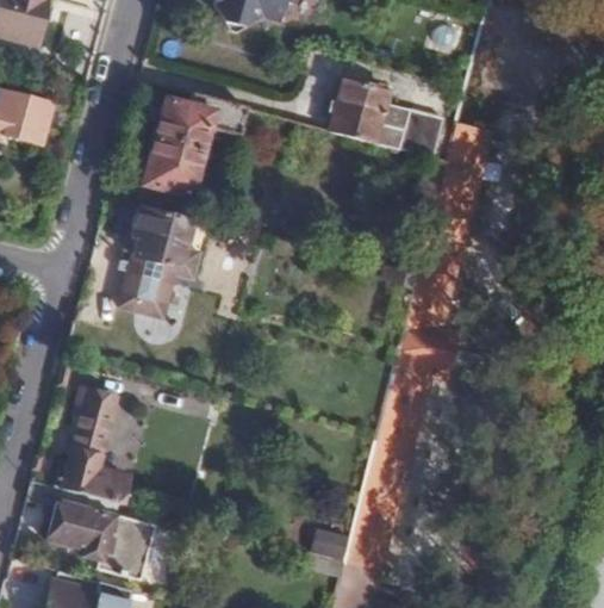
[(0,0),(0,36),(38,48),(50,0),(0,0)]
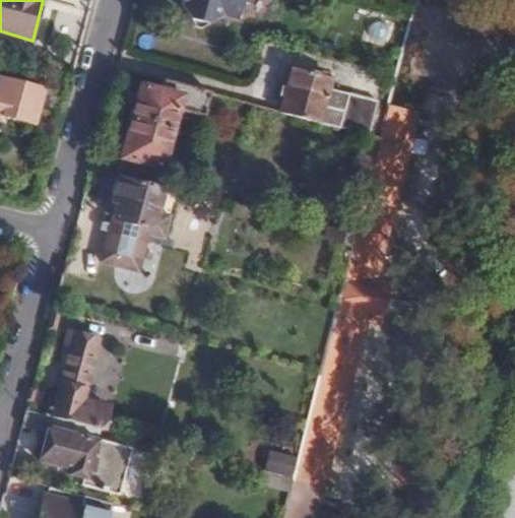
[(186,0),(190,15),(241,29),(248,0),(186,0)]
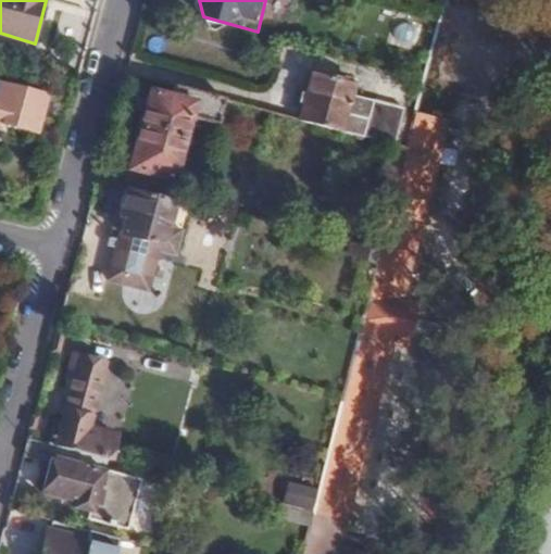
[(355,83),(314,72),(302,120),(396,143),(404,106),(353,93),(355,83)]
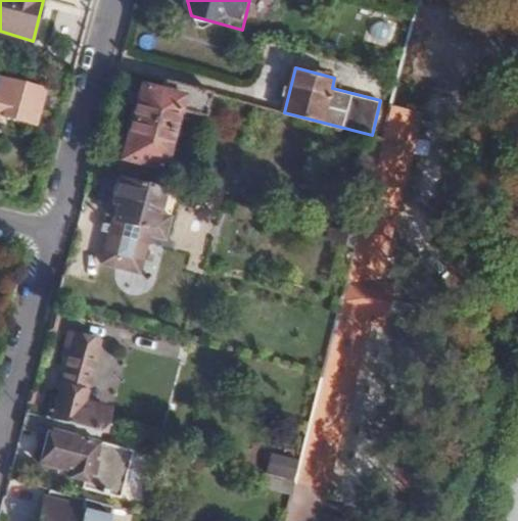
[(45,88),(0,75),(0,115),(35,125),(45,88)]
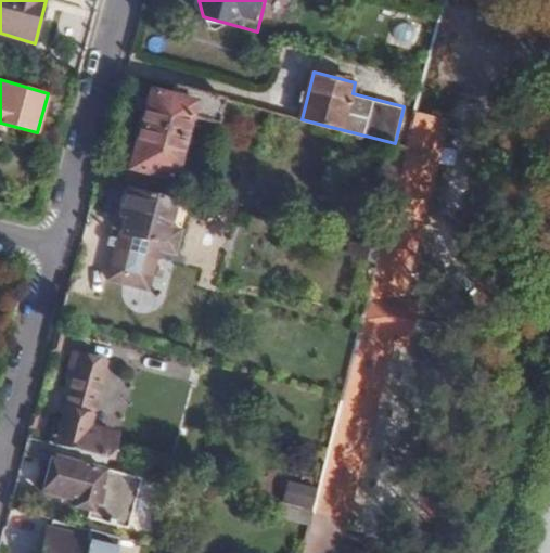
[(152,92),(143,127),(183,138),(189,120),(219,128),(226,101),(176,88),(175,98),(152,92)]
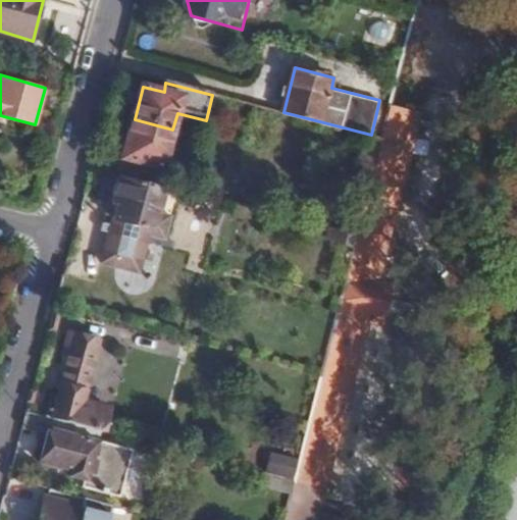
[(354,245),(282,519),(346,519),(321,513),(327,489),(324,488),(366,323),(374,325),(385,280),(378,278),(420,118),(389,109),(357,231),(354,245)]
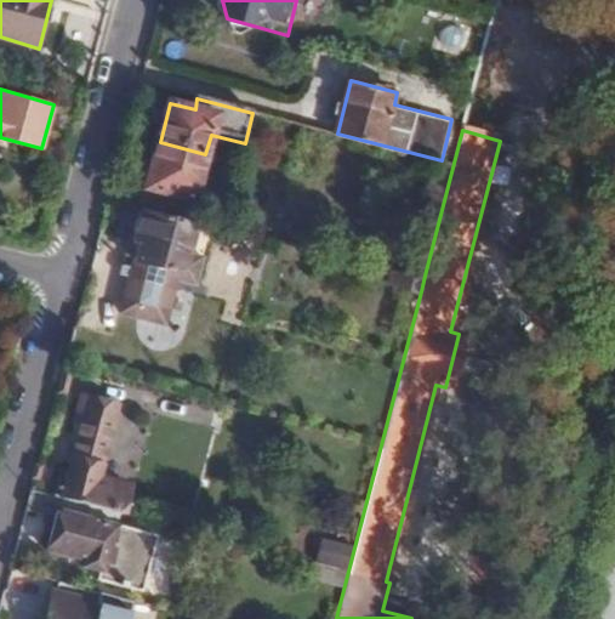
[(205,154),(160,142),(143,206),(193,219),(209,154),(205,154)]
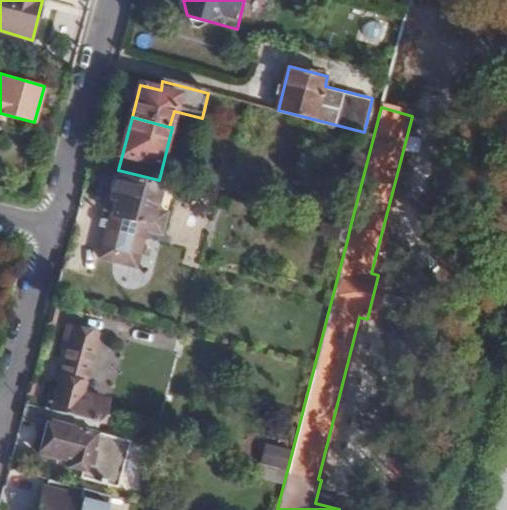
[(53,392),(47,411),(100,424),(104,425),(110,403),(84,396),(85,387),(61,381),(57,392),(53,392)]
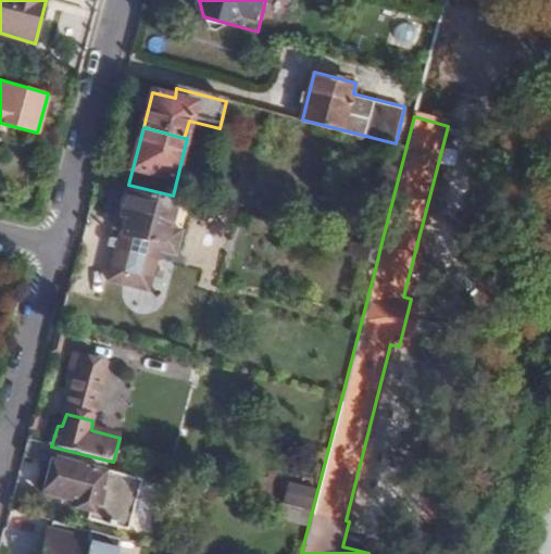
[(51,447),(29,440),(25,457),(52,464),(45,493),(74,502),(73,506),(90,511),(88,519),(129,530),(138,494),(103,486),(109,461),(51,447)]
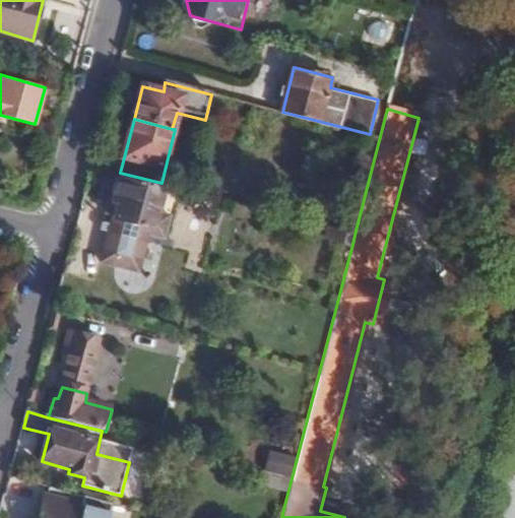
[(284,477),(262,472),(258,488),(280,493),(284,477)]
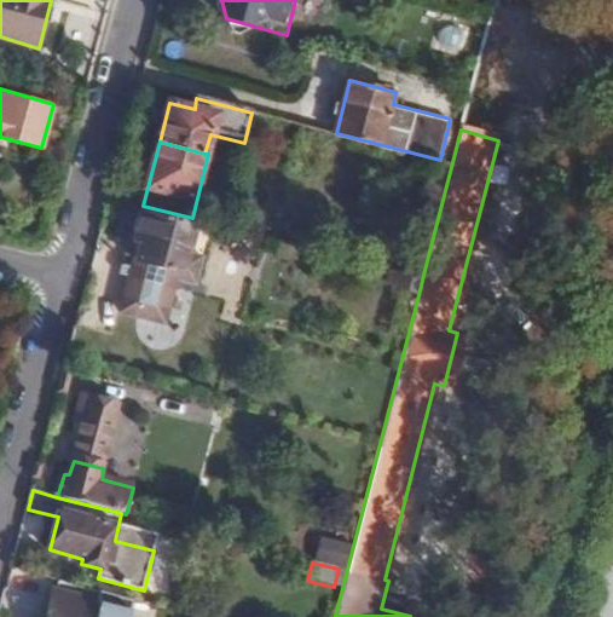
[(94,616),(99,603),(55,589),(46,616),(94,616)]
